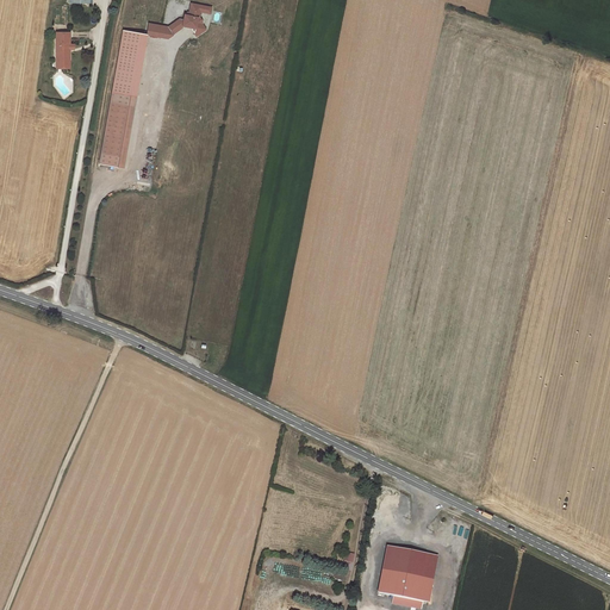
[(187,11),(187,14),(199,17),(203,14),(203,12),(211,14),(212,7),(191,2),(188,12),(187,11)]
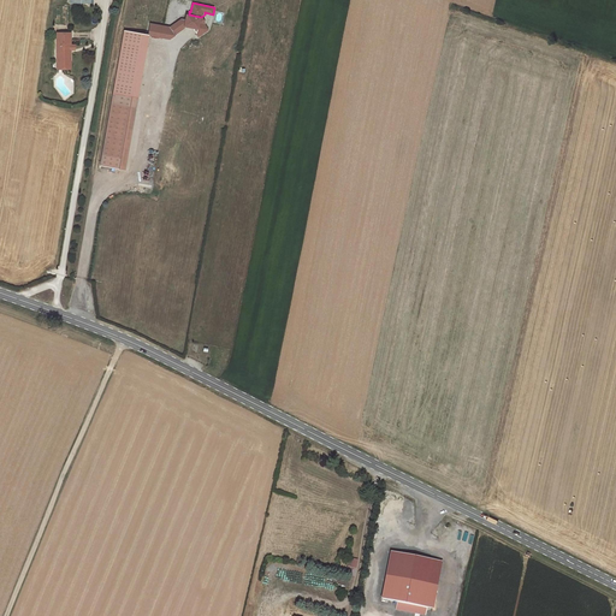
[(185,19),(184,25),(199,28),(201,17),(189,15),(187,13),(185,19)]
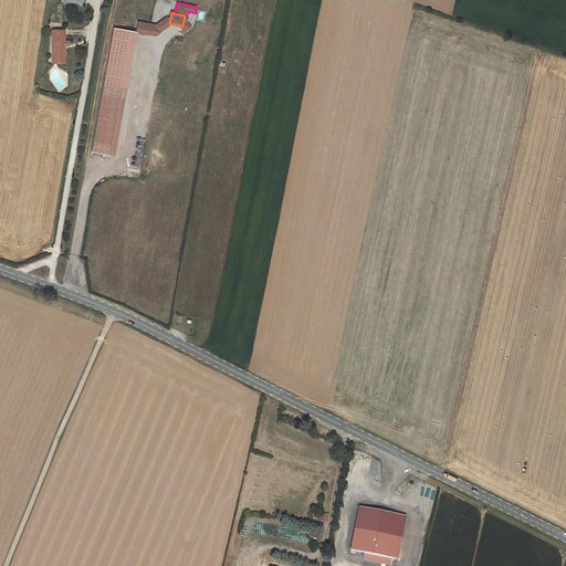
[(186,17),(185,16),(182,25),(180,31),(182,33),(191,28),(189,22),(188,22),(188,19),(186,17)]
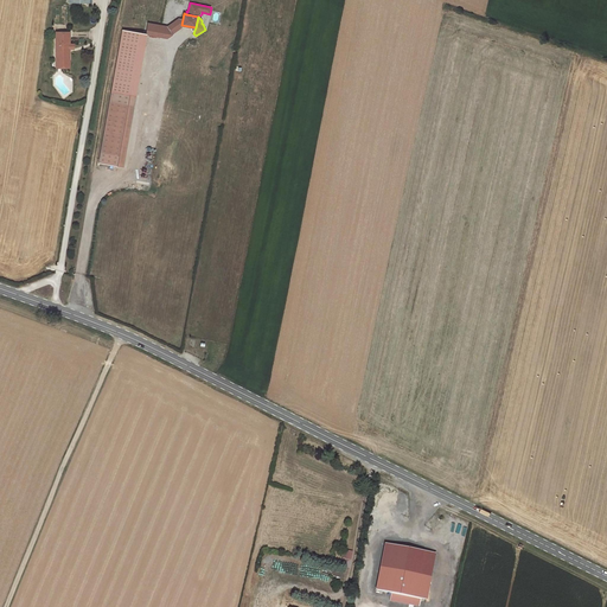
[(167,26),(148,23),(146,34),(167,38),(181,27),(181,25),(183,19),(179,18),(167,26)]
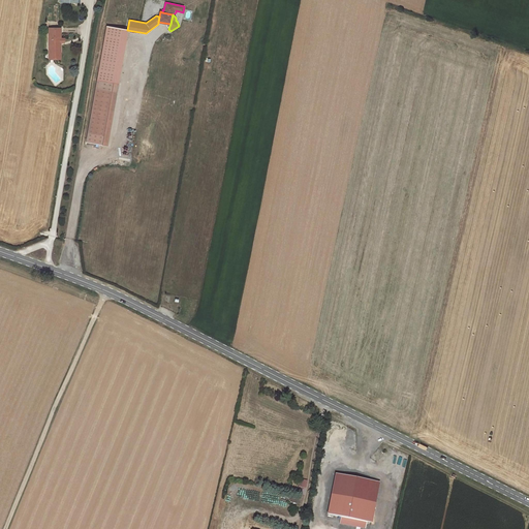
[(106,27),(86,142),(101,145),(122,30),(106,27)]
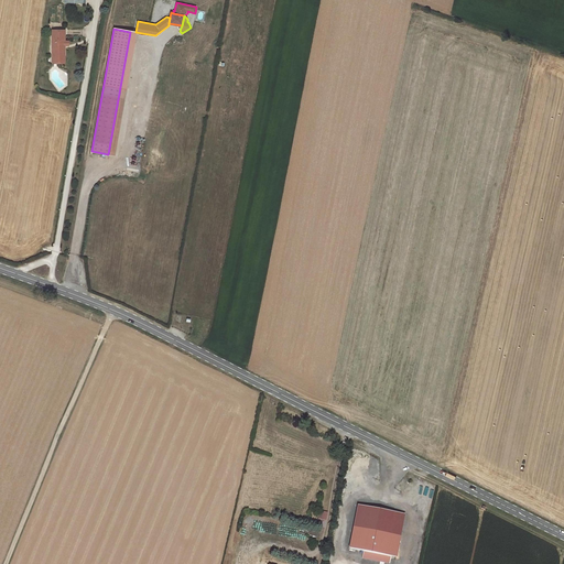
[(64,30),(52,30),(52,57),(60,57),(62,53),(62,51),(64,51),(64,45),(64,41),(64,30)]
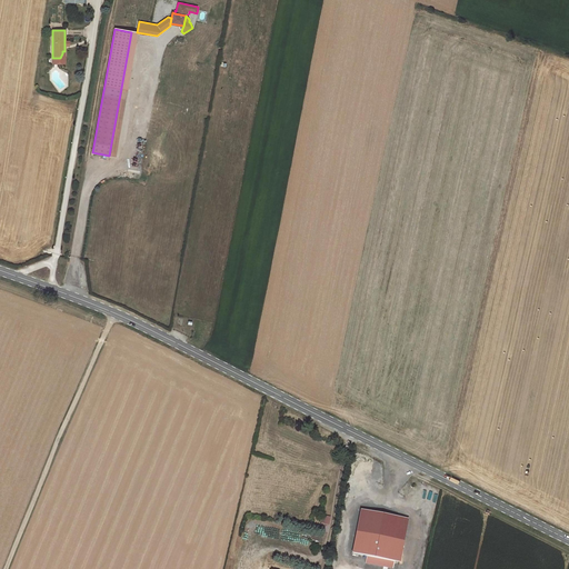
[(137,33),(131,32),(109,156),(116,157),(137,33)]
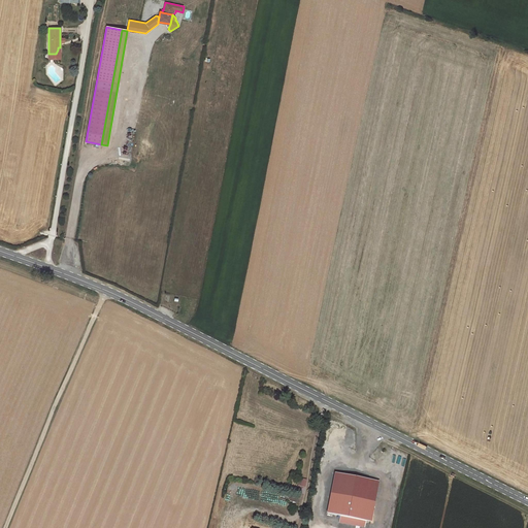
[(60,59),(60,47),(58,47),(58,50),(56,54),(48,54),(48,59),(60,59)]
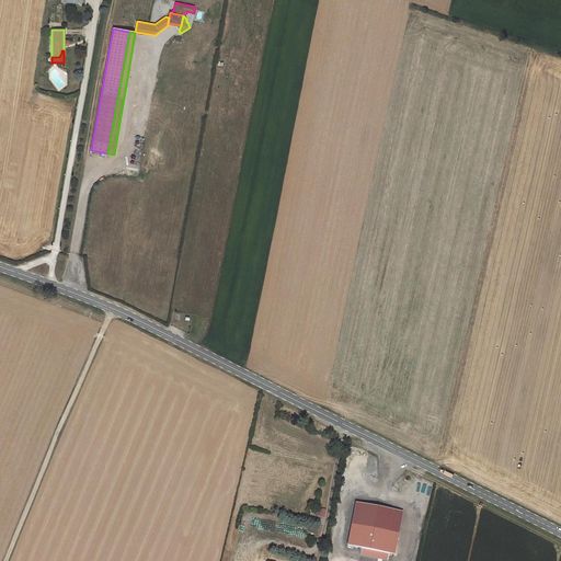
[(402,512),(356,503),(348,544),(362,547),(389,551),(395,552),(402,512)]
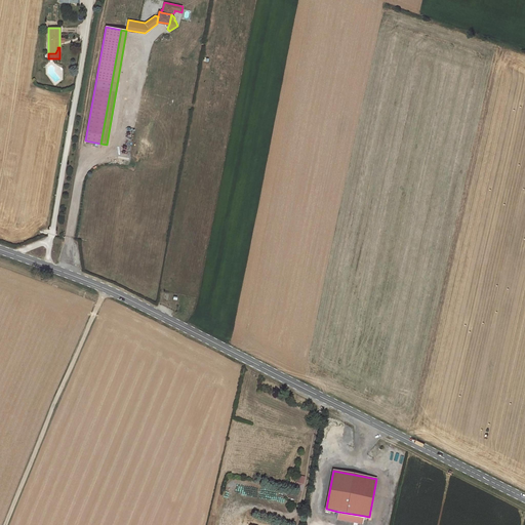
[(294,489),(301,491),(305,477),(297,475),(294,489)]
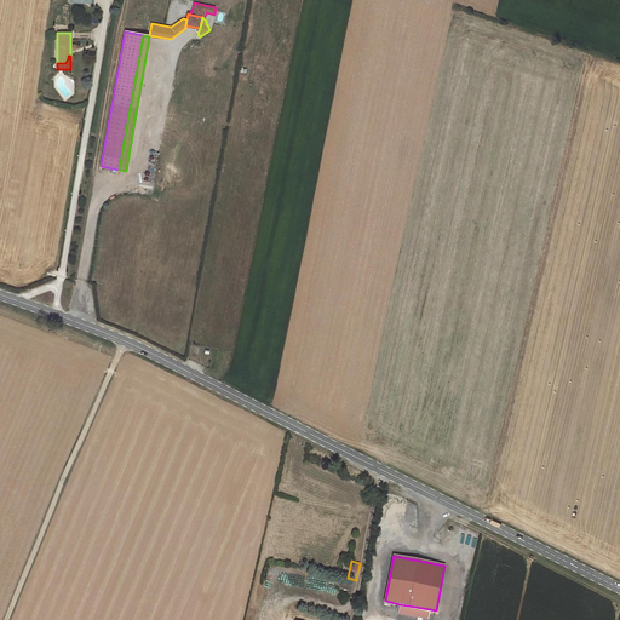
[(430,609),(400,604),(399,613),(428,619),(430,609)]
